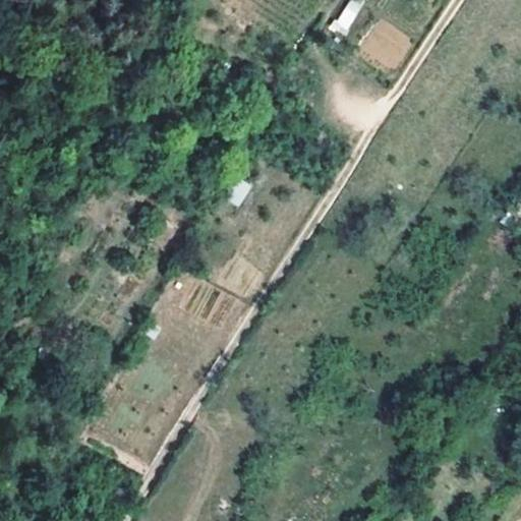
[(364,0),(351,0),(349,3),(358,10),(365,0),(364,0)]
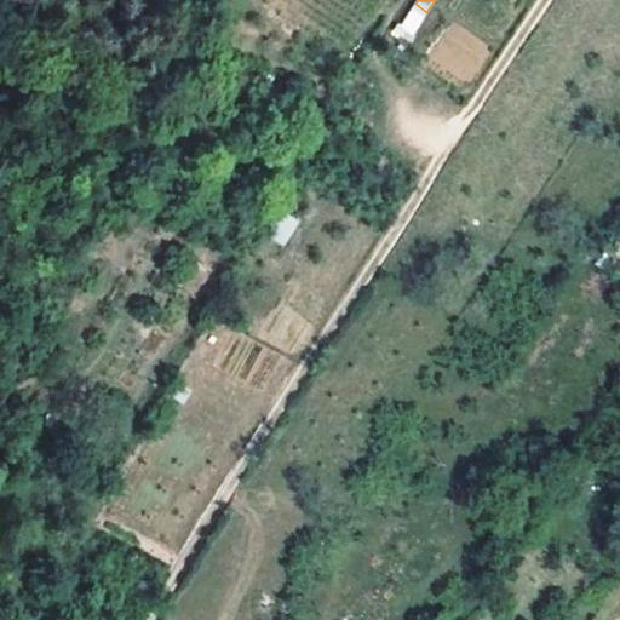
[(596,107),(587,101),(580,112),(589,119),(596,107)]
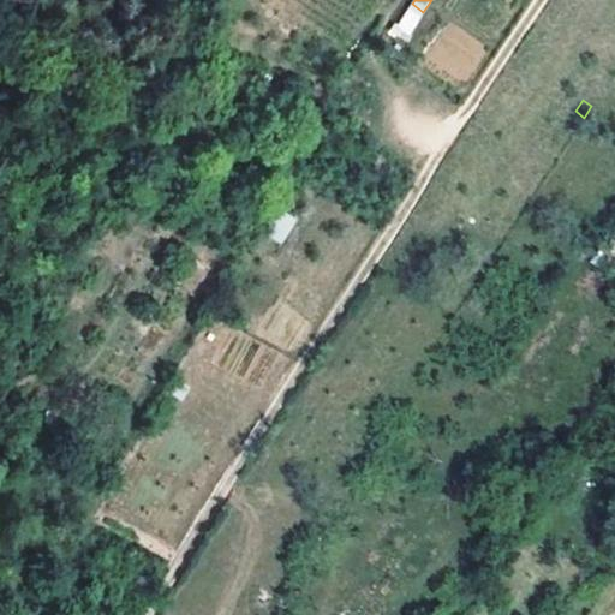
[(297,220),(286,212),(268,238),(280,246),(297,220)]
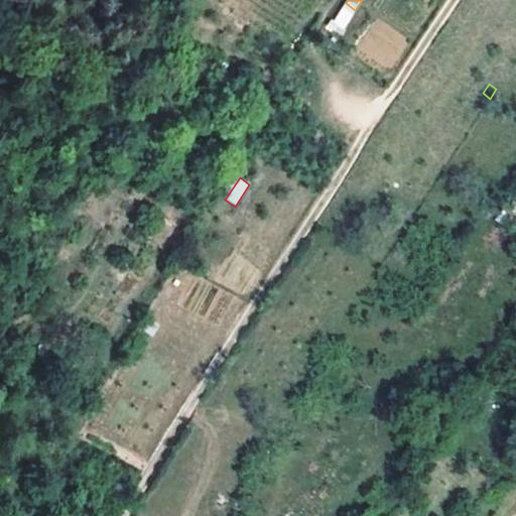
[(232,502),(220,495),(214,506),(224,513),(232,502)]
